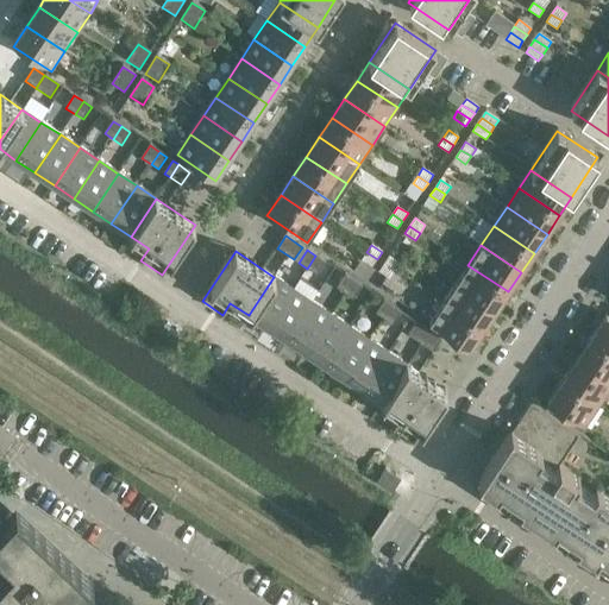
[(371,268),(377,259),(366,252),(362,260),(371,268)]
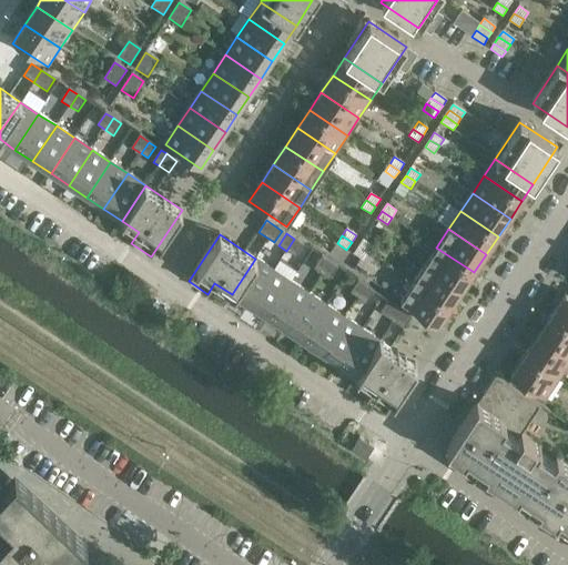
[(294,256),(303,244),(294,239),(286,251),(294,256)]
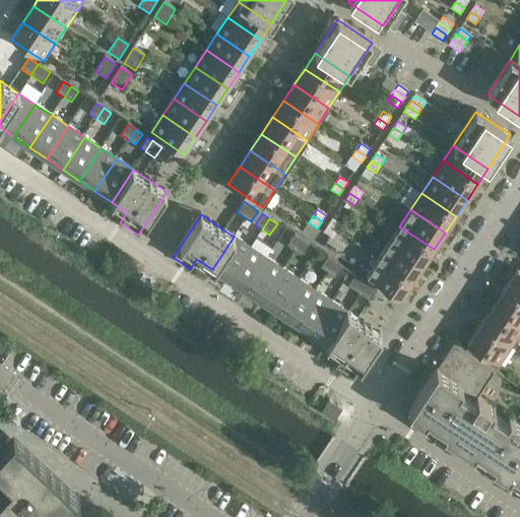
[(336,232),(341,224),(332,219),(328,225),(336,232)]
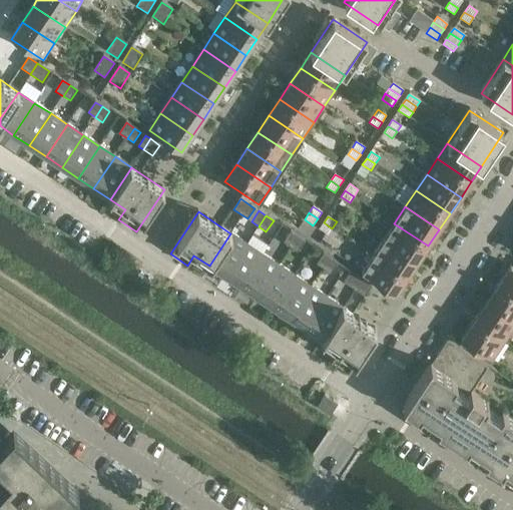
[(328,234),(332,228),(324,222),(319,229),(328,234)]
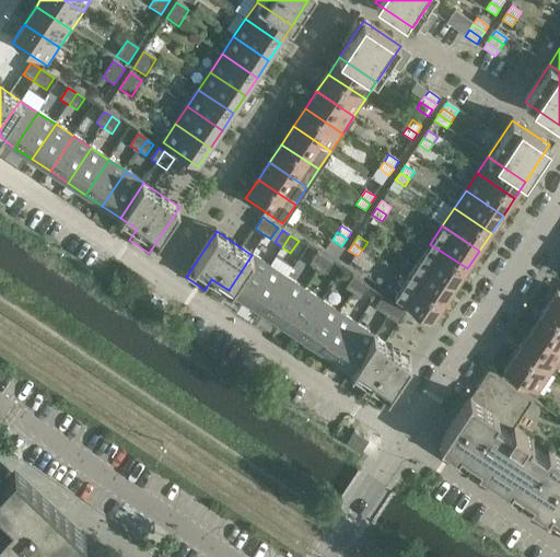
[(467,268),(430,244),(419,262),(456,286),(467,268)]
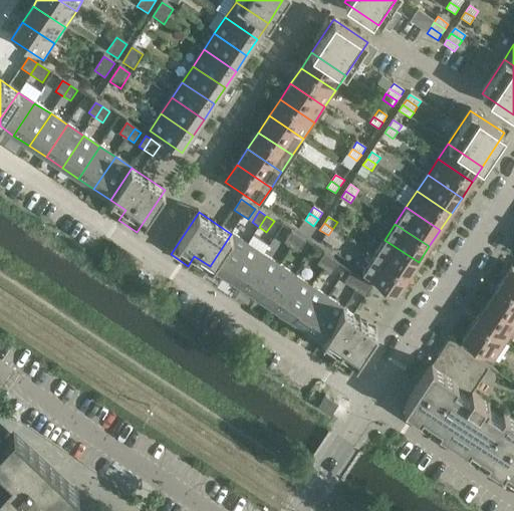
[(291,248),(298,237),(291,233),(284,243),(291,248)]
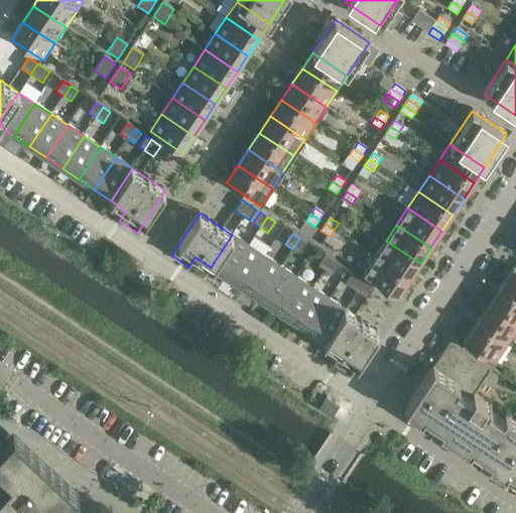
[(227,278),(248,246),(232,235),(211,267),(227,278)]
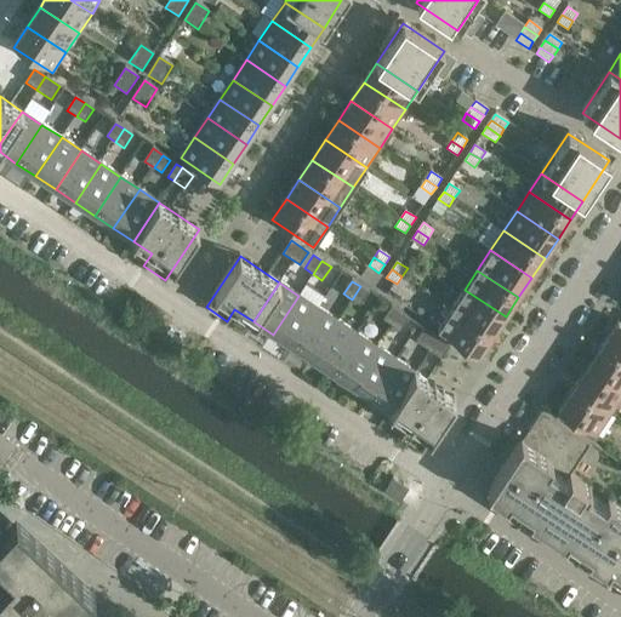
[(360,306),(370,292),(360,286),(352,300),(360,306)]
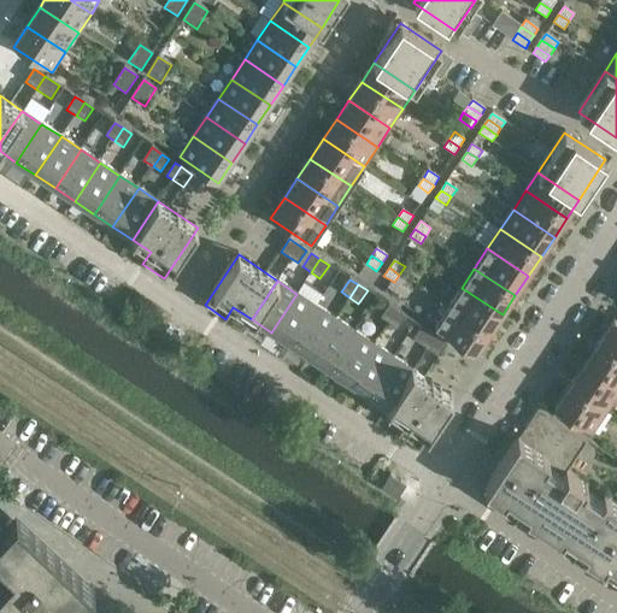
[(503,314),(462,288),(448,307),(489,334),(503,314)]
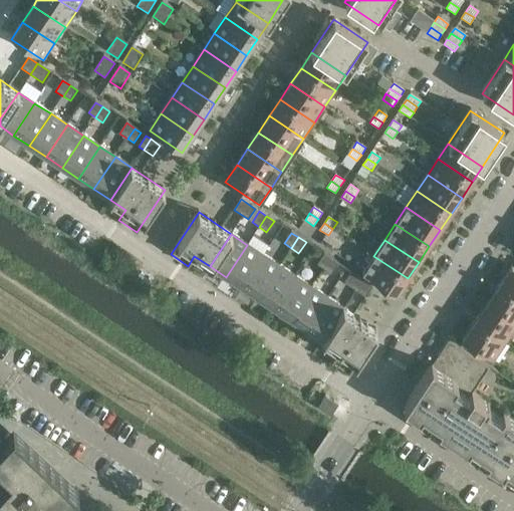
[(242,287),(263,255),(247,245),(226,277),(242,287)]
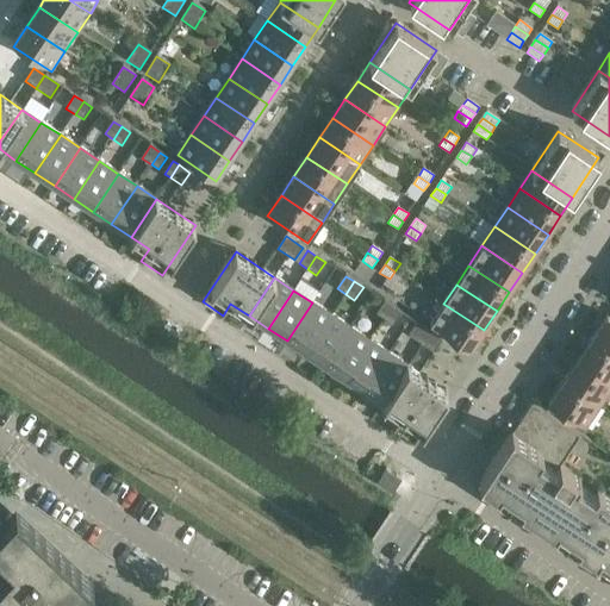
[(384,319),(392,307),(384,301),(375,314),(384,319)]
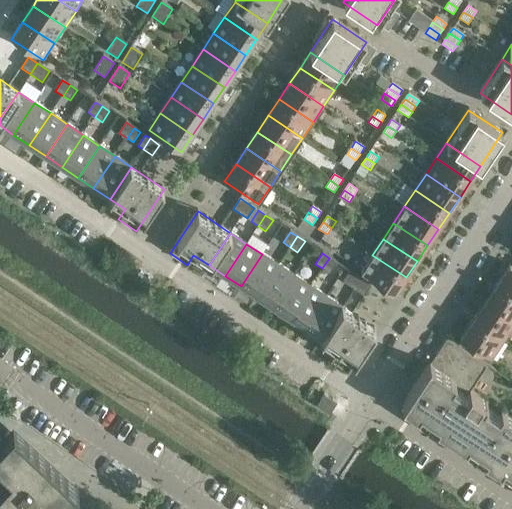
[(257,297),(278,265),(262,254),(241,286),(257,297)]
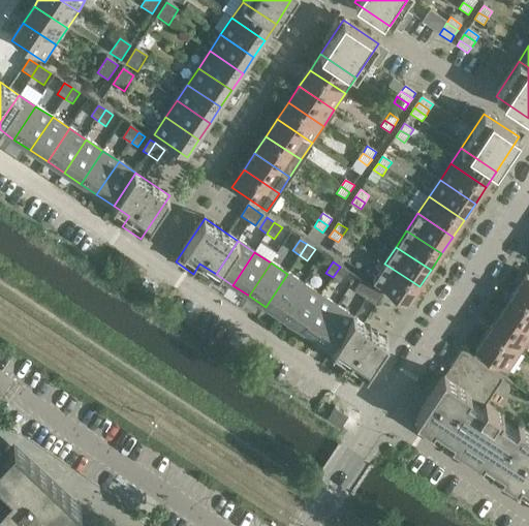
[(419,286),(384,264),(373,281),(408,304),(419,286)]
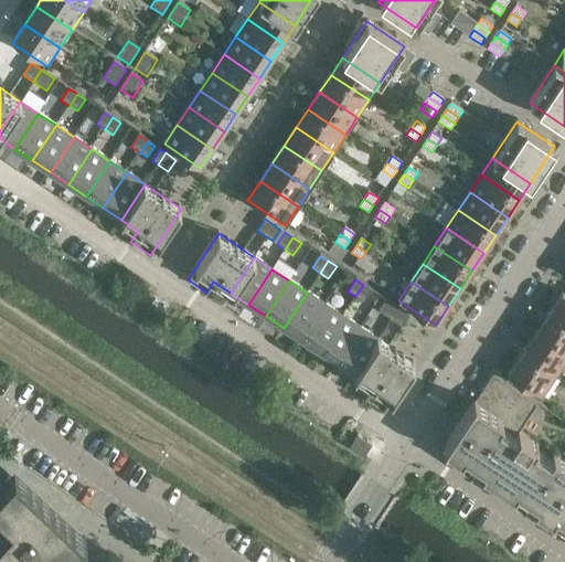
[(363,301),(372,290),(363,285),(355,296),(363,301)]
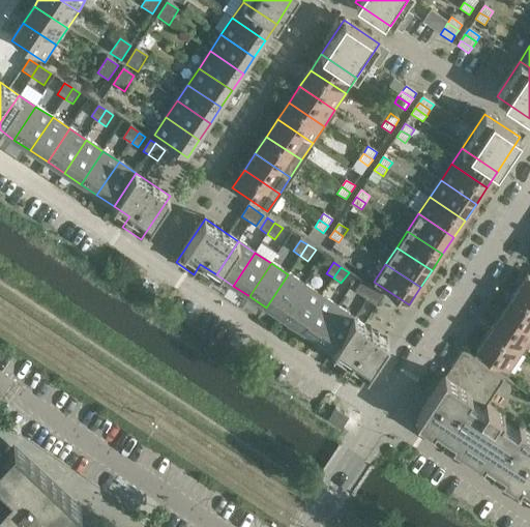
[(283,319),(304,286),(288,274),(266,308),(283,319)]
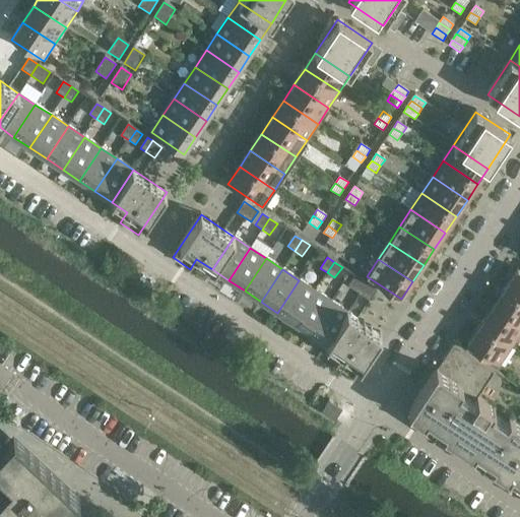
[(519,271),(517,270),(505,288),(519,299),(519,271)]
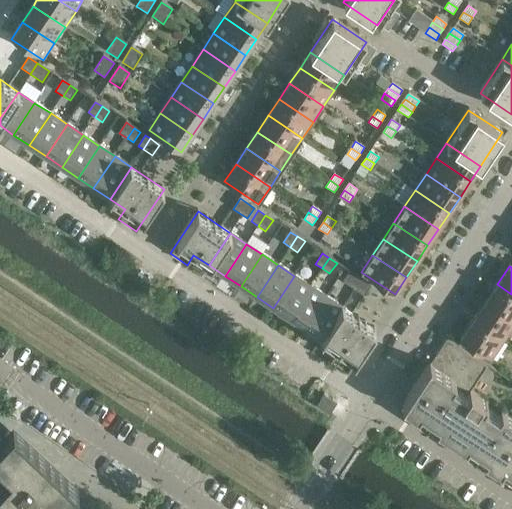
[(371,286),(350,271),(343,282),(364,296),(371,286)]
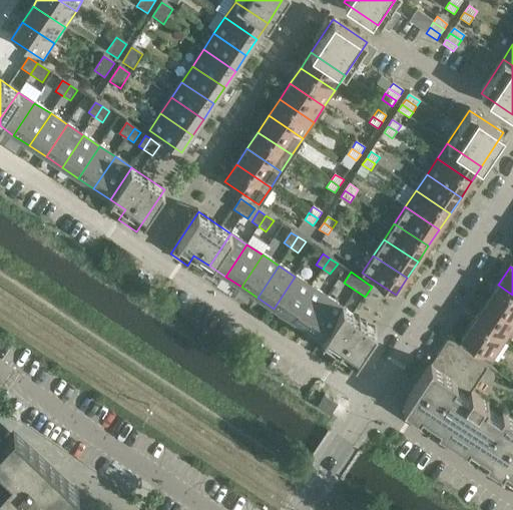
[(290,319),(311,287),(295,277),(274,309),(290,319)]
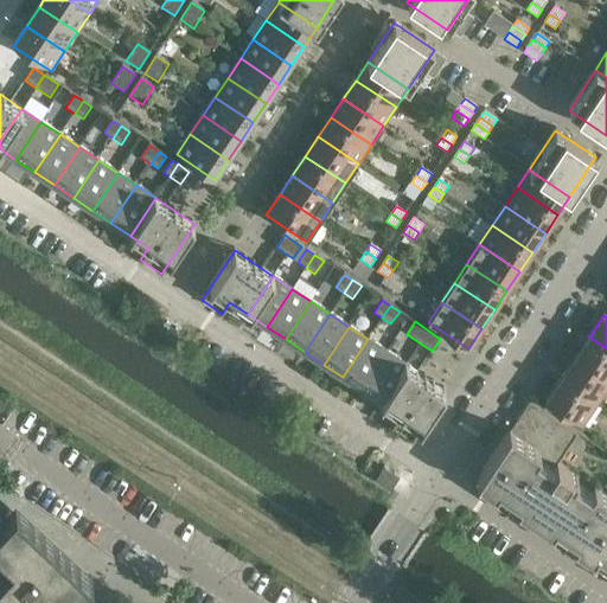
[(606,348),(589,337),(575,359),(606,380),(606,348)]
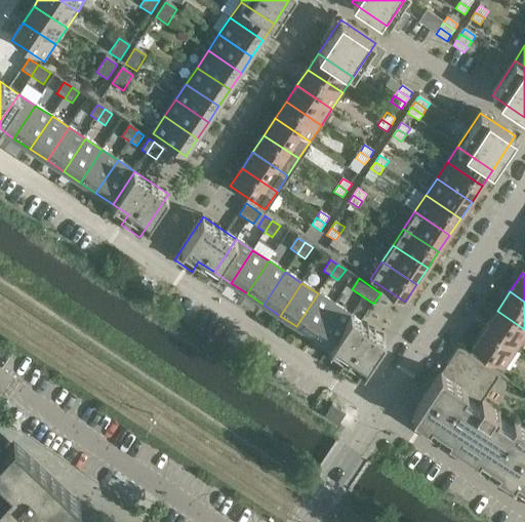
[(313,337),(334,305),(318,293),(296,326),(313,337)]
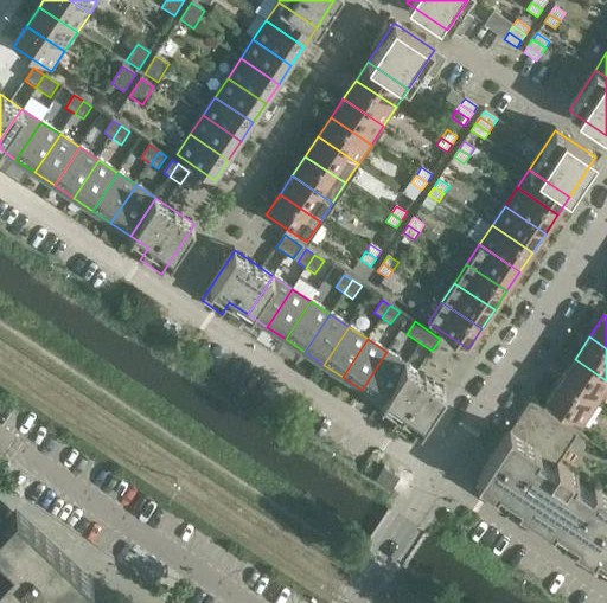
[(381,403),(406,365),(387,352),(362,390),(381,403)]
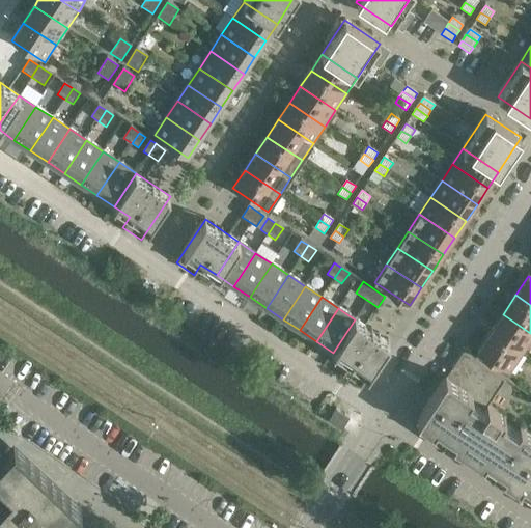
[(530,341),(530,333),(503,314),(491,333),(523,355),(530,341)]
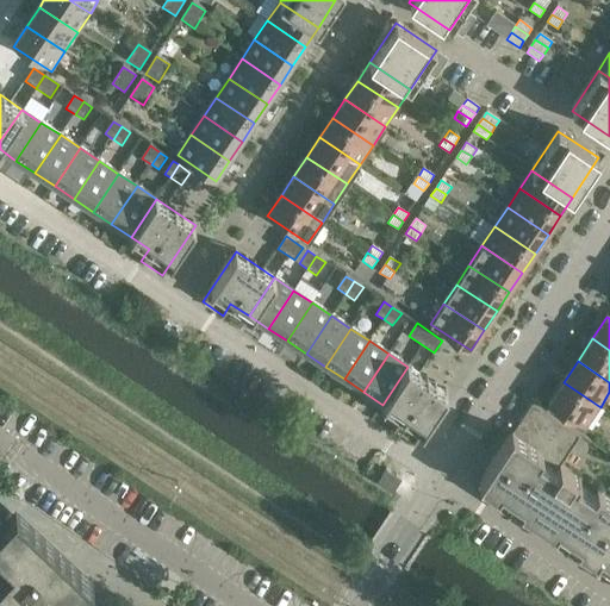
[(408,367),(383,405),(402,417),(393,429),(402,435),(414,443),(447,393),(419,374),(408,367)]
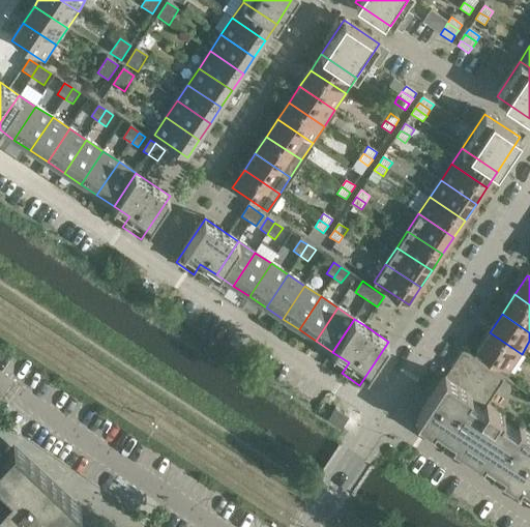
[(522,354),(490,332),(476,352),(508,373),(522,354)]
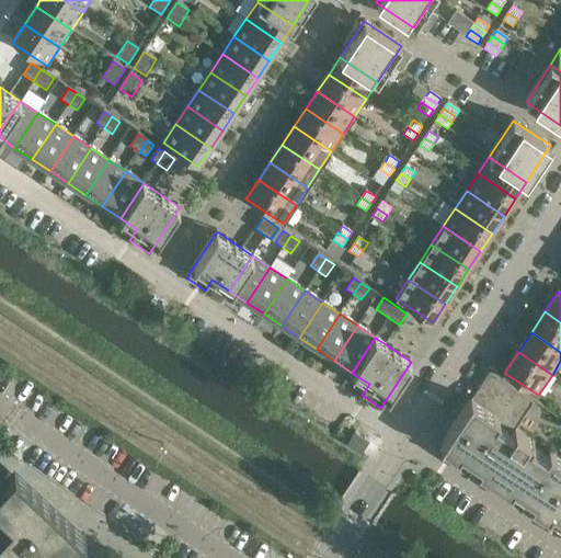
[(560,493),(560,458),(516,429),(534,401),(489,372),(441,445),(547,516),(560,493)]
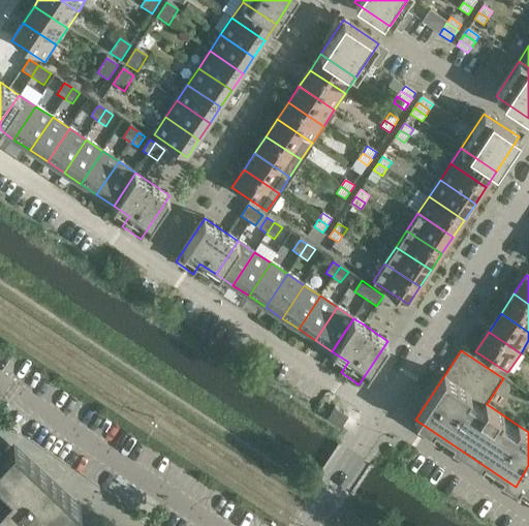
[(340,428),(348,416),(335,408),(328,420),(340,428)]
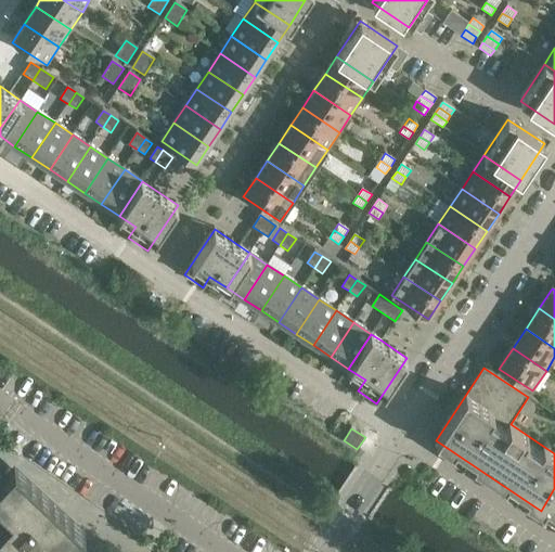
[(63,551),(85,529),(14,464),(0,479),(0,478),(0,503),(11,514),(0,525),(0,551),(63,551)]
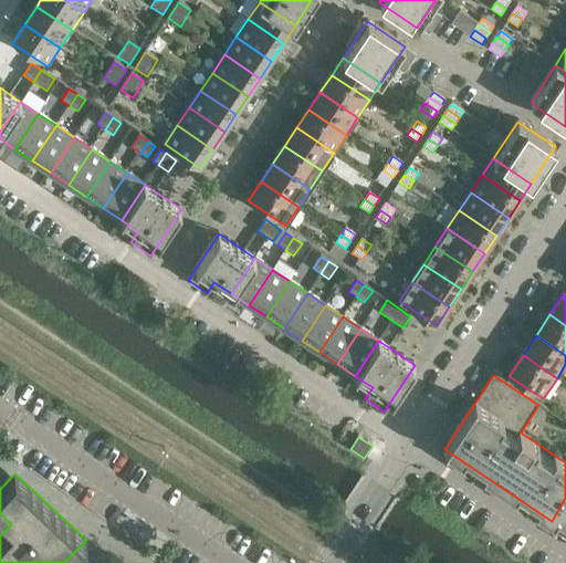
[(565,530),(565,498),(552,521),(565,530)]
